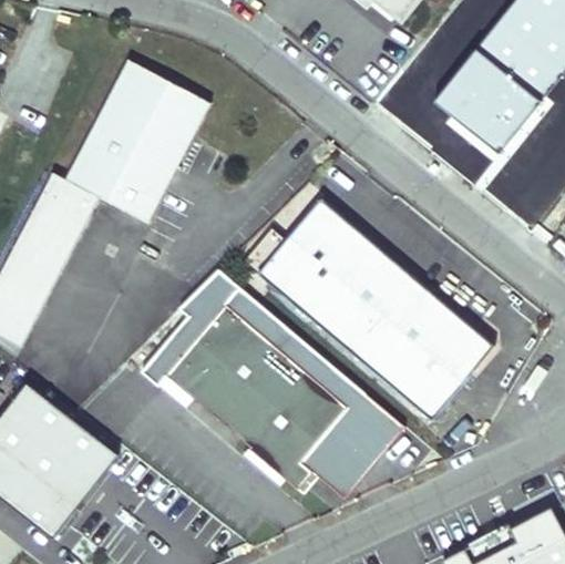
[(372,0),(356,0),(367,9),(375,1),(372,0)]
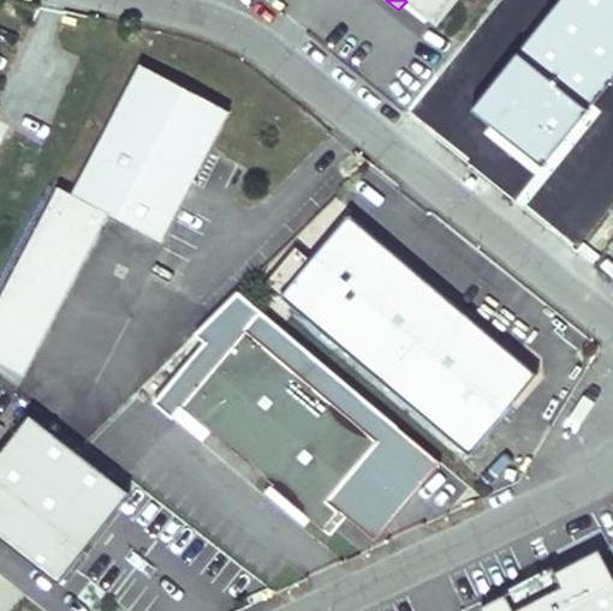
[(404,0),(406,1),(436,25),(457,0),(404,0)]
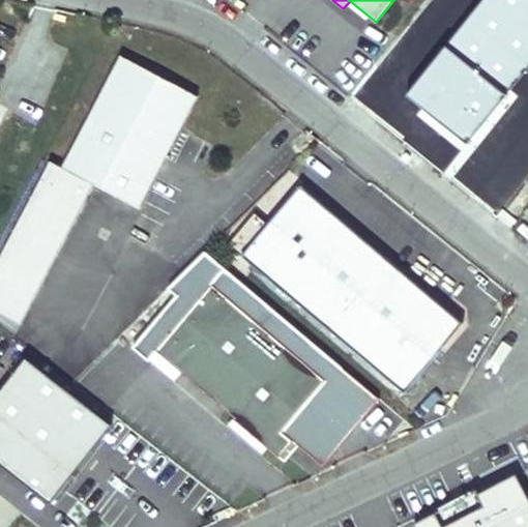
[(197,96),(121,56),(62,169),(50,162),(0,255),(0,314),(20,325),(93,184),(139,208),(148,188),(197,96)]
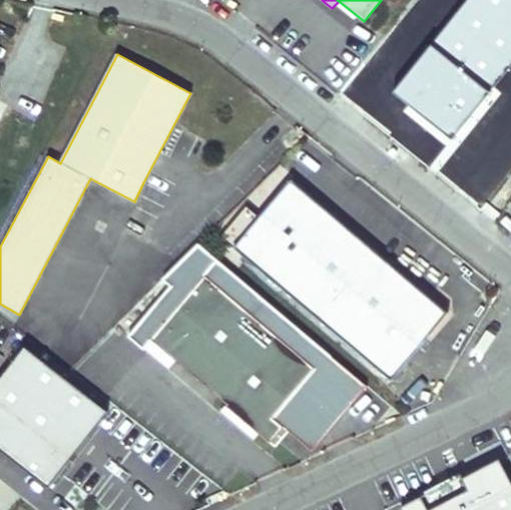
[(432,297),(290,178),(232,245),(392,379),(434,327),(433,311),(432,297)]
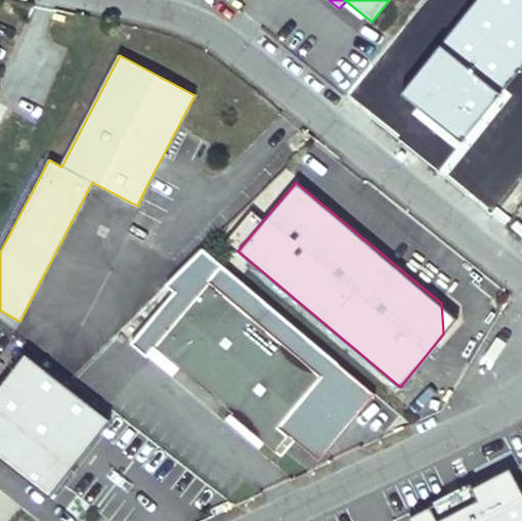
[(320,379),(209,285),(156,348),(232,414),(229,417),(274,454),(289,439),(278,430),(320,379)]
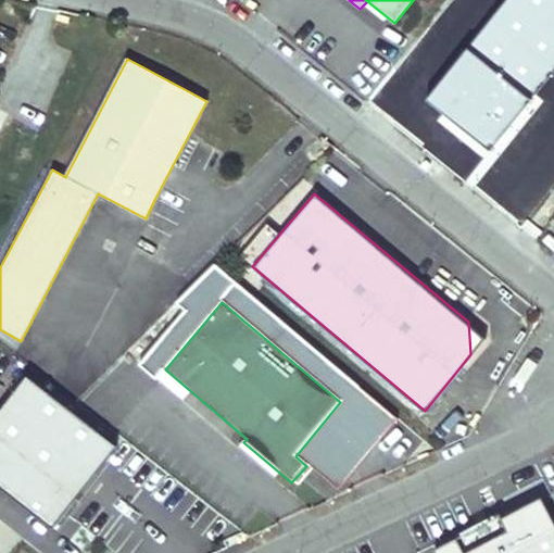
[(300,339),(336,374),(345,363),(310,329),(300,339)]
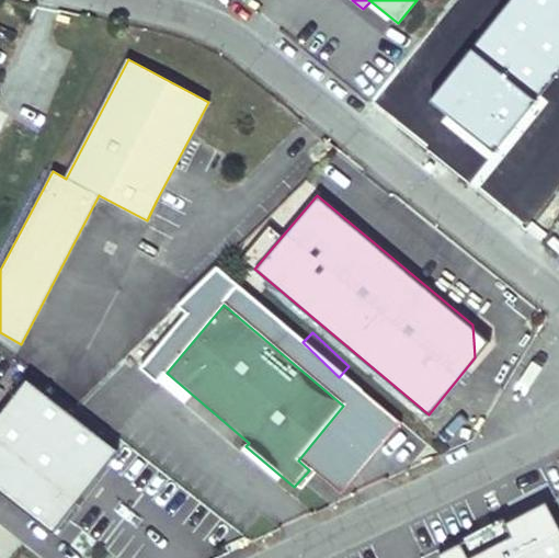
[(0,499),(54,541),(117,458),(25,387),(0,421),(0,499)]
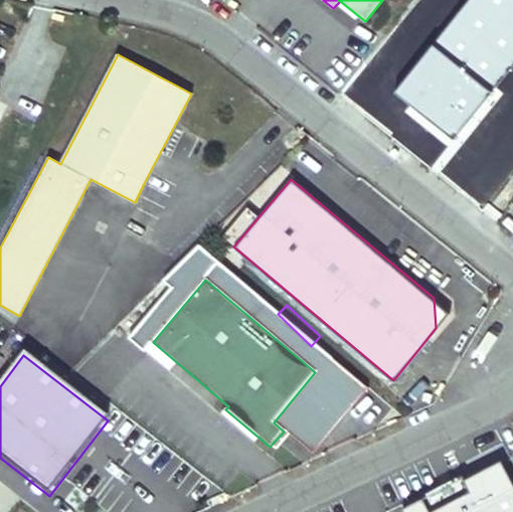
[(512,511),(512,492),(511,488),(467,511),(512,511)]
